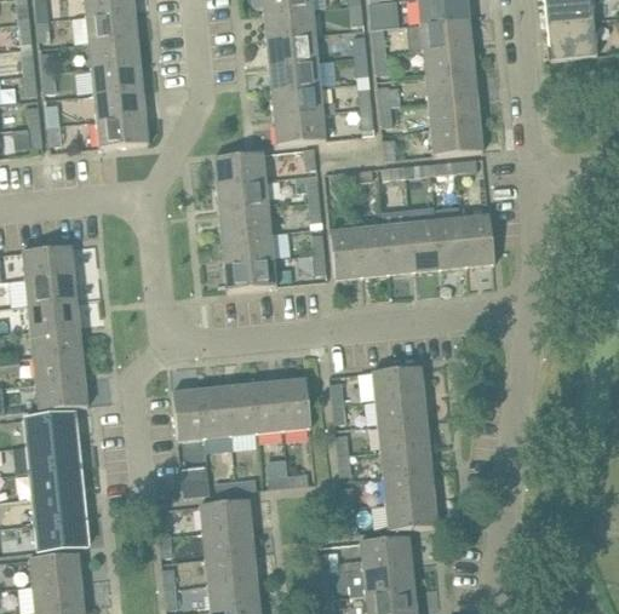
[(18,22),(30,21),(28,0),(17,1),(18,22)]
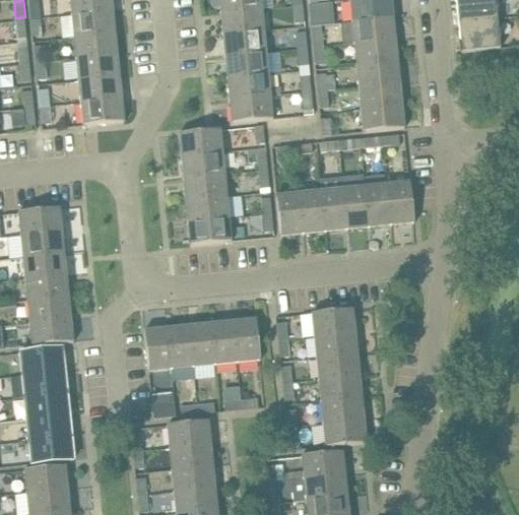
[(30,16),(41,15),(39,0),(29,0),(30,16)]
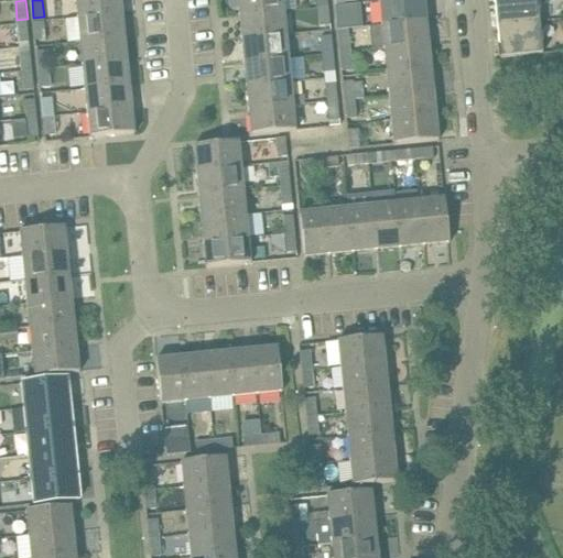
[(122,9),(121,0),(77,0),(78,13),(122,9)]
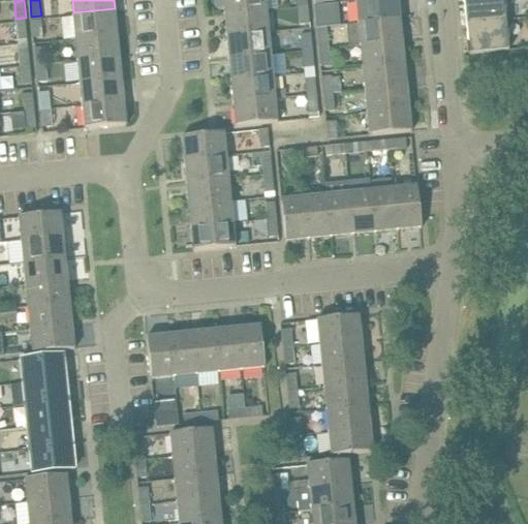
[(224,0),(225,9),(266,5),(266,0),(224,0)]
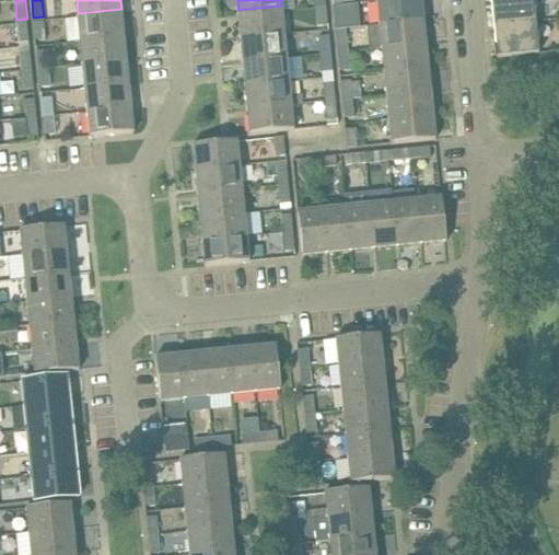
[(344,0),(333,1),(335,25),(346,24),(344,0)]
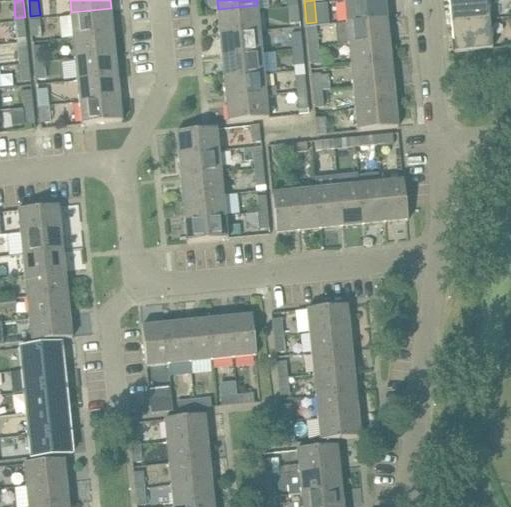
[(345,0),(347,19),(387,15),(385,0),(345,0)]
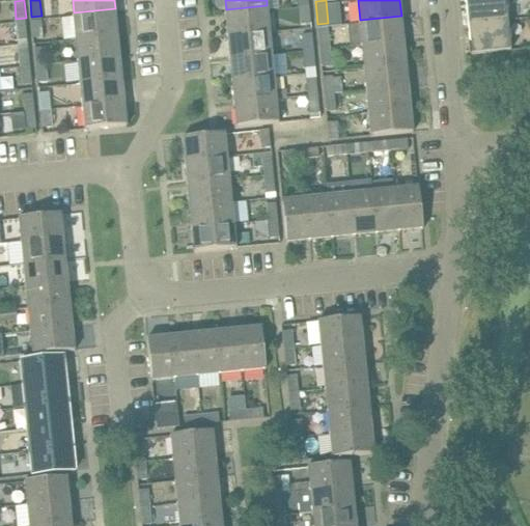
[(508,16),(506,0),(467,0),(469,19),(508,16)]
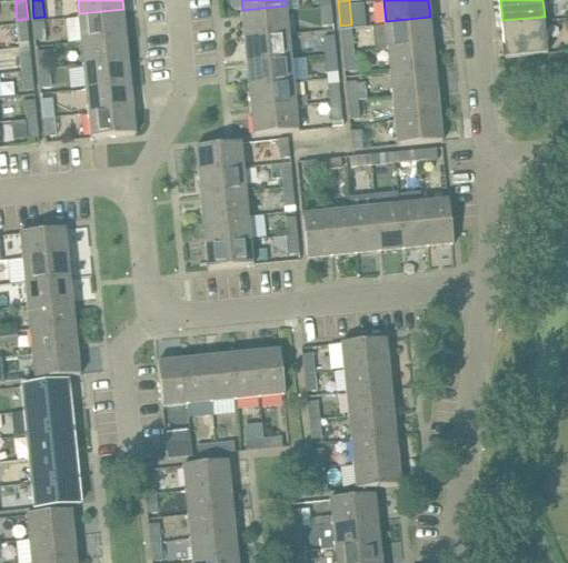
[(331,2),(321,3),(324,21),(334,20),(331,2)]
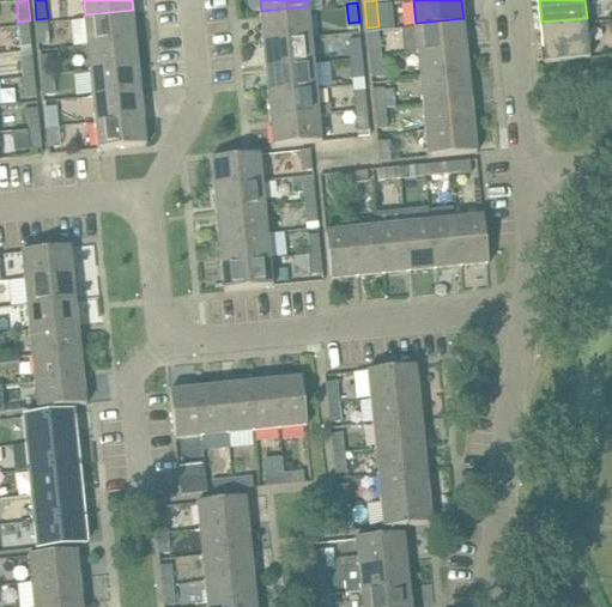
[(308,6),(261,11),(264,37),(310,32),(308,6)]
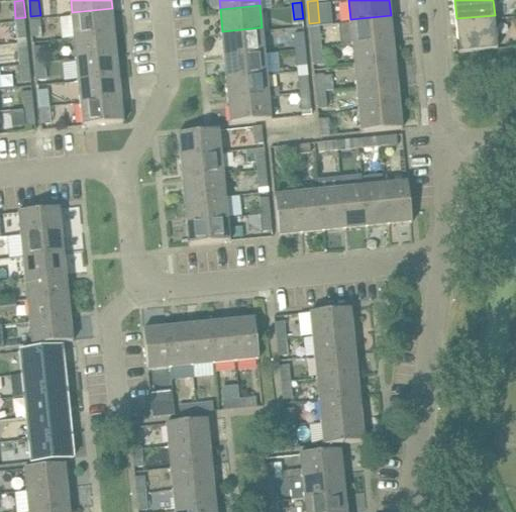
[(114,29),(112,8),(72,12),(75,33),(114,29)]
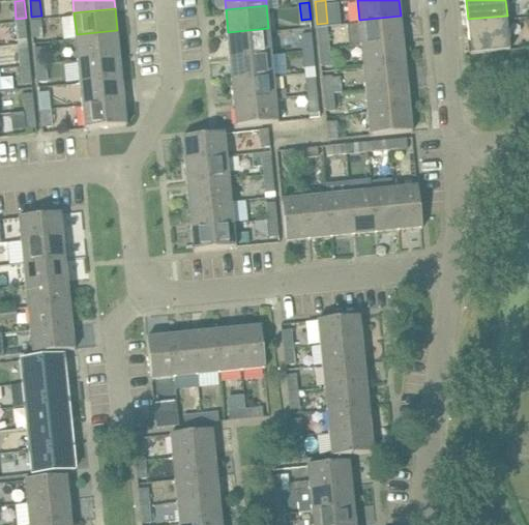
[(0,9),(0,18),(13,17),(12,9),(0,9)]
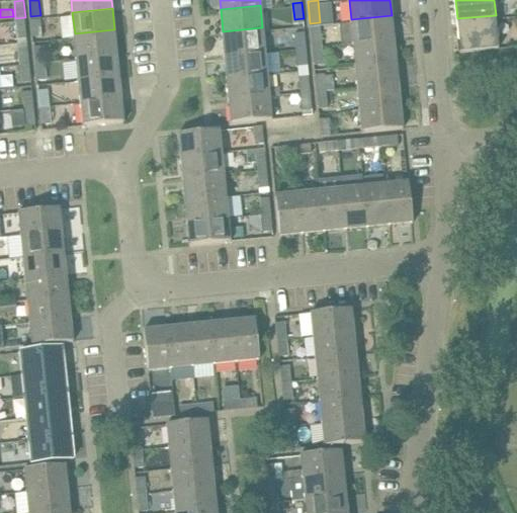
[(42,31),(40,15),(30,16),(32,32),(42,31)]
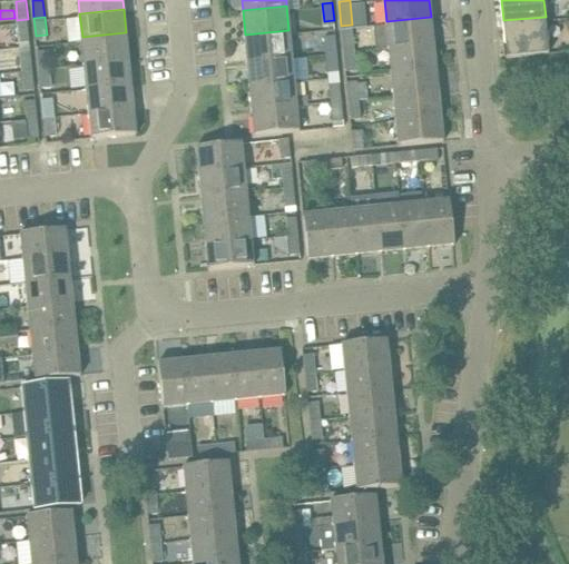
[(431,17),(386,21),(390,45),(433,40),(431,17)]
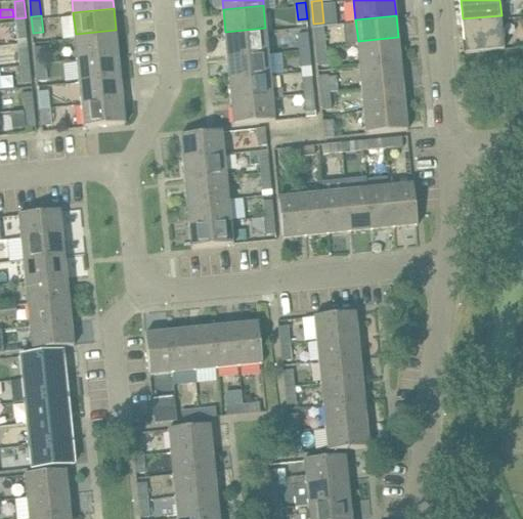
[(504,45),(502,15),(463,18),(466,49),(504,45)]
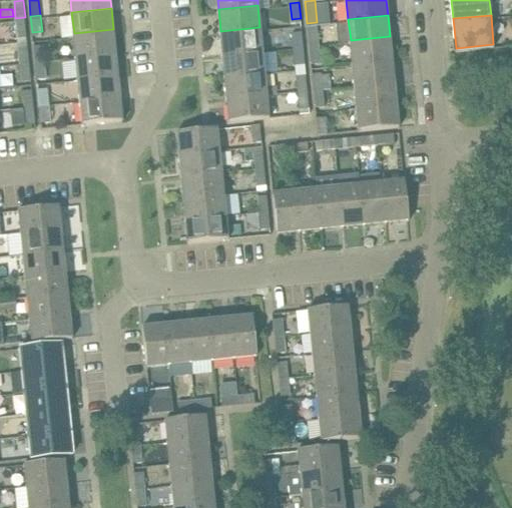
[(25,17),(15,18),(17,34),(26,33),(25,17)]
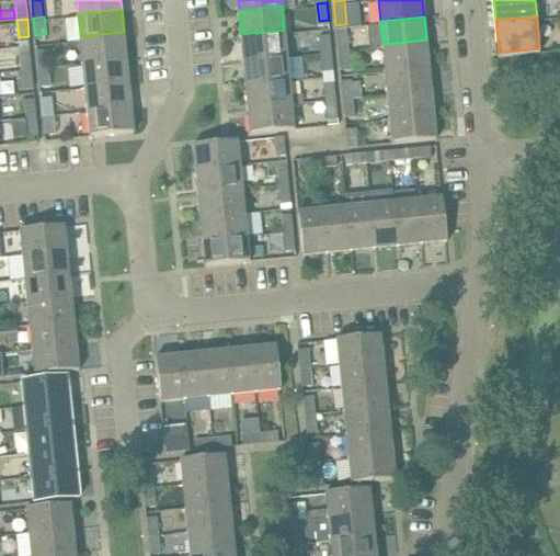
[(346,24),(335,25),(339,48),(349,47),(346,24)]
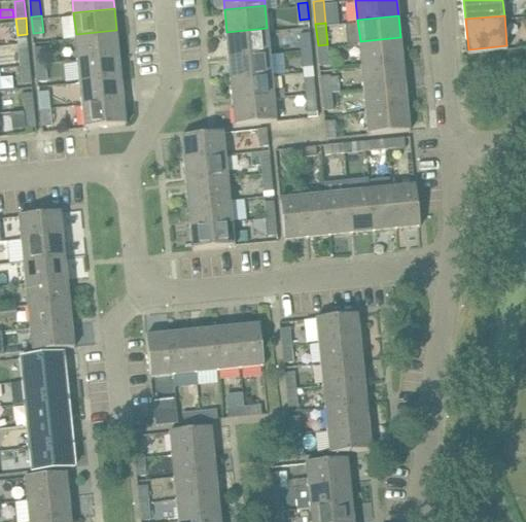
[(267,28),(226,32),(229,54),(270,50),(267,28)]
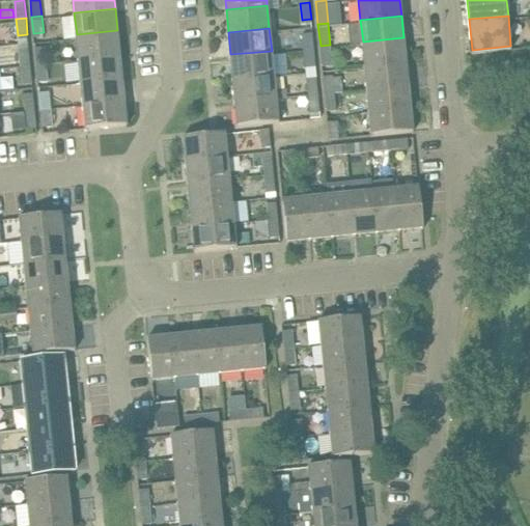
[(304,48),(314,47),(312,29),(303,30),(304,48)]
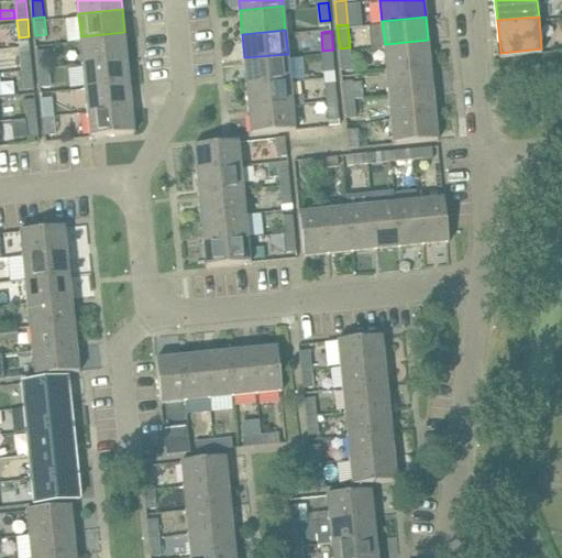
[(127,56),(124,32),(81,36),(84,61),(127,56)]
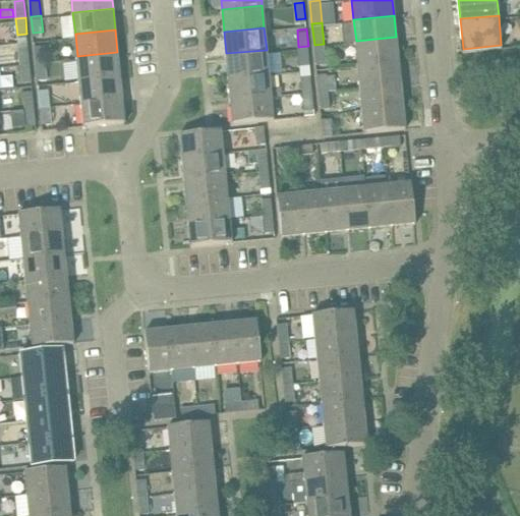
[(396,37),(356,41),(358,63),(398,59),(396,37)]
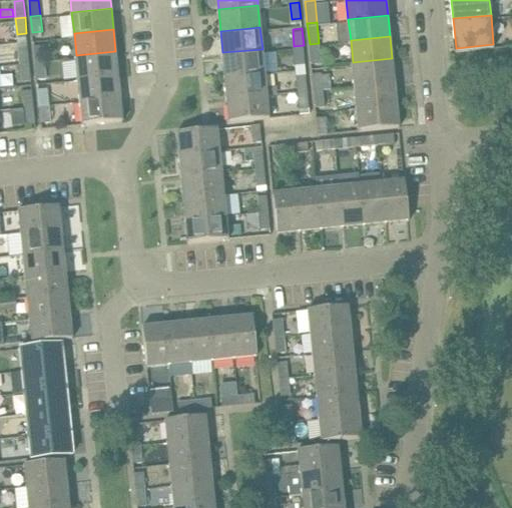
[(35,59),(44,58),(43,41),(33,42),(35,59)]
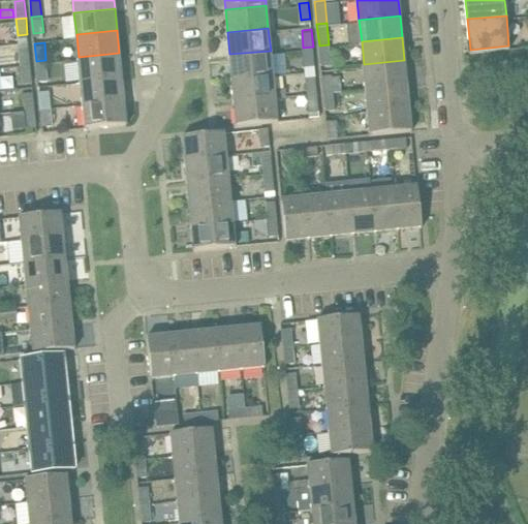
[(21,62),(30,62),(28,44),(19,45),(21,62)]
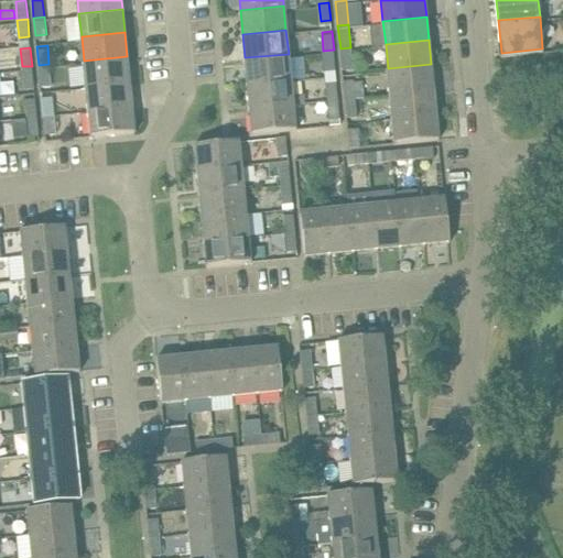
[(353,66),(350,47),(340,48),(342,67),(353,66)]
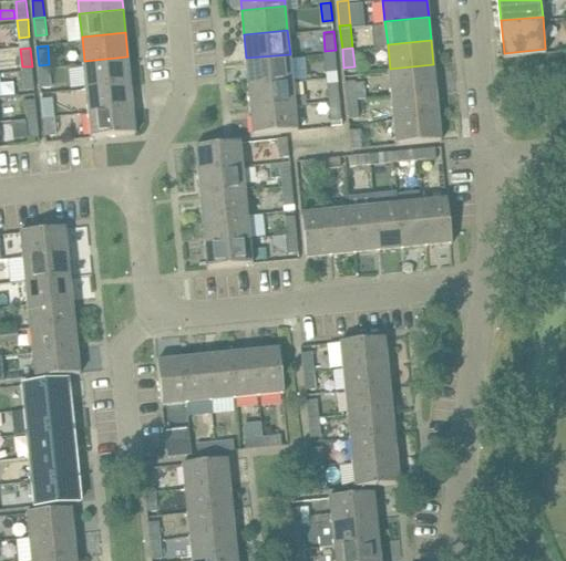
[(336,50),(325,51),(327,69),(337,68),(336,50)]
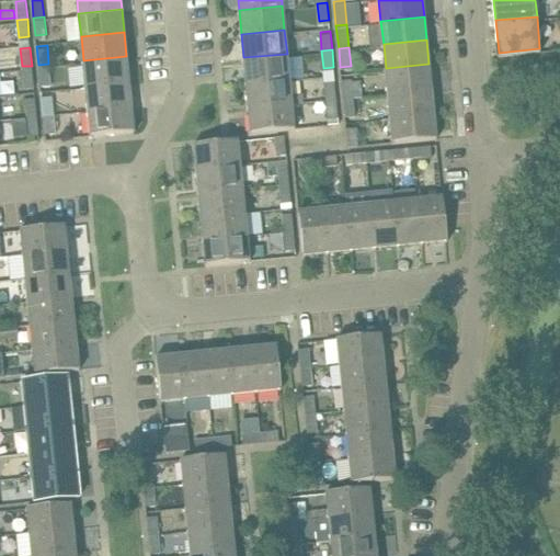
[(287,54),(243,57),(246,81),(289,77),(287,54)]
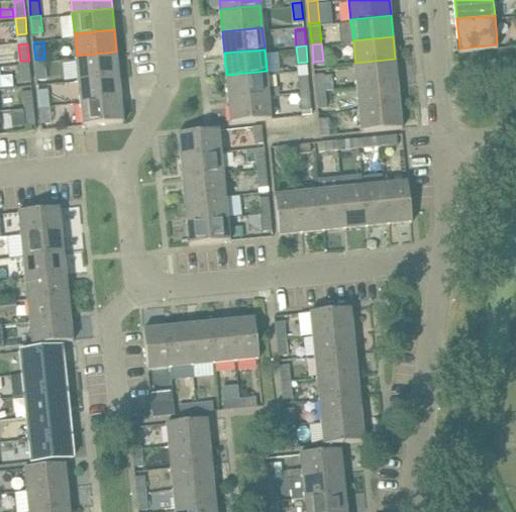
[(116,52),(77,56),(79,77),(118,73),(116,52)]
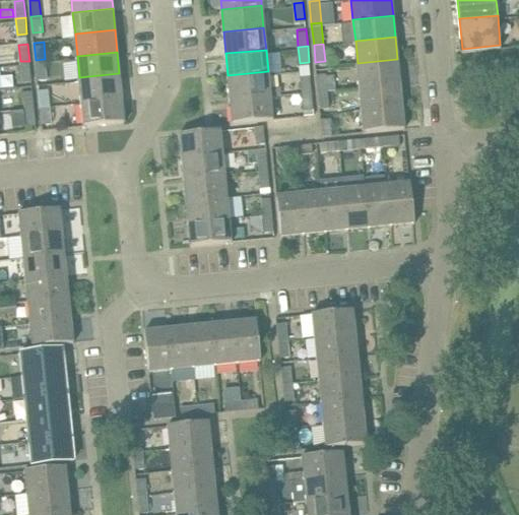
[(47,75),(45,59),(36,60),(38,76),(47,75)]
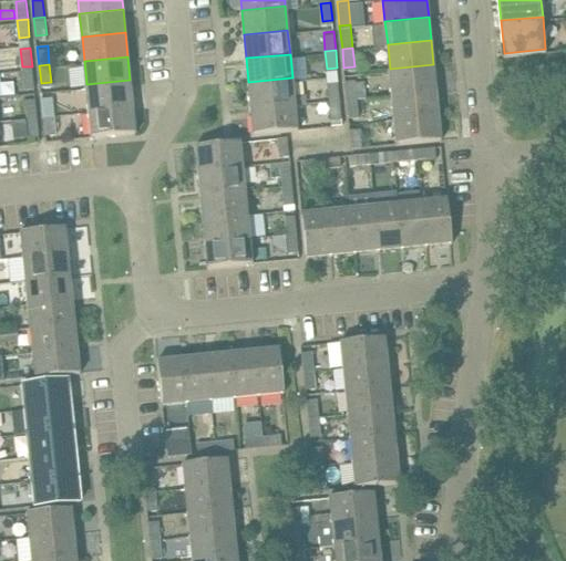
[(433,64),(390,69),(392,93),(435,89),(433,64)]
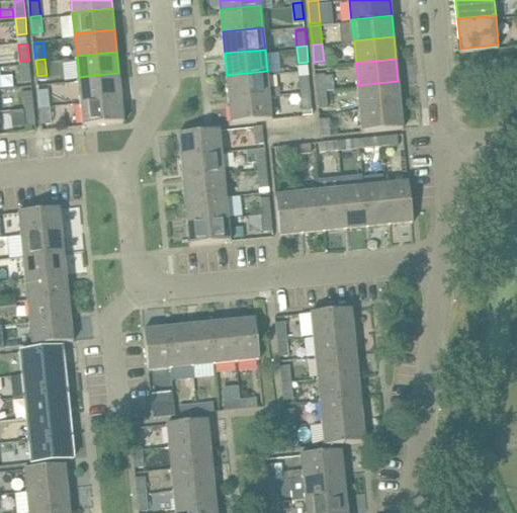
[(29,61),(20,61),(21,78),(31,77),(29,61)]
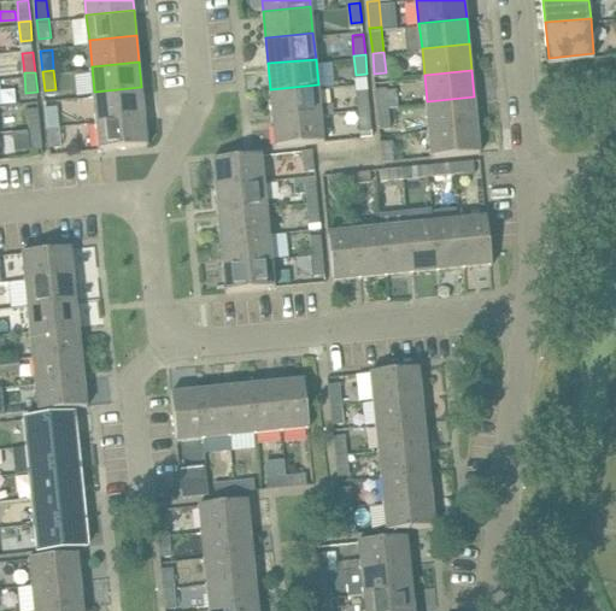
[(397,83),(387,84),(375,84),(377,105),(399,103),(397,83)]
